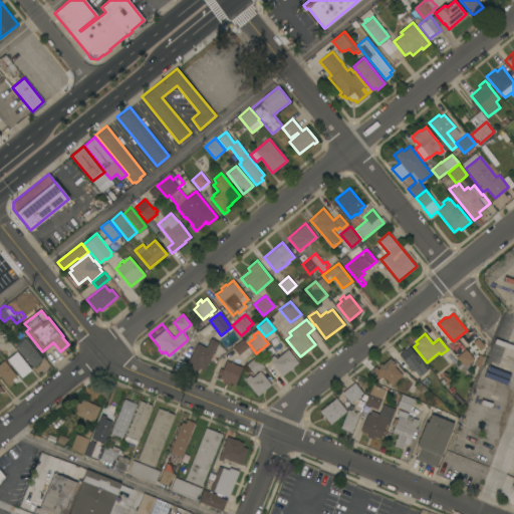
[(42,358),(33,366),(19,350),(18,351),(15,347),(16,346),(16,345),(26,337),(42,358)]
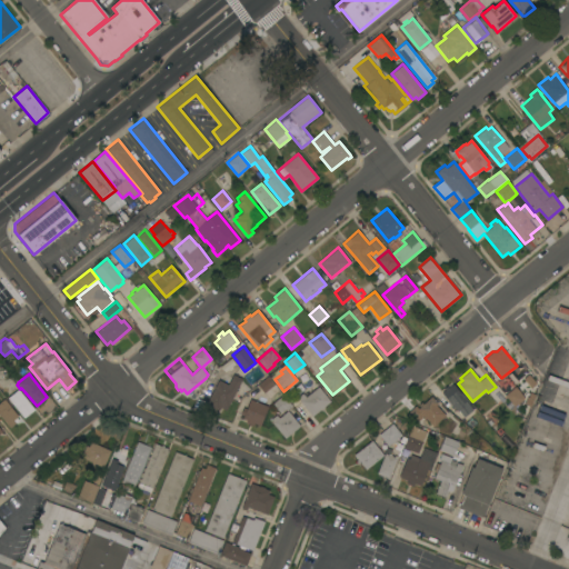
[(233,373),(242,379),(225,412),(199,399),(207,383),(215,387),(219,379),(228,385),(233,373)]
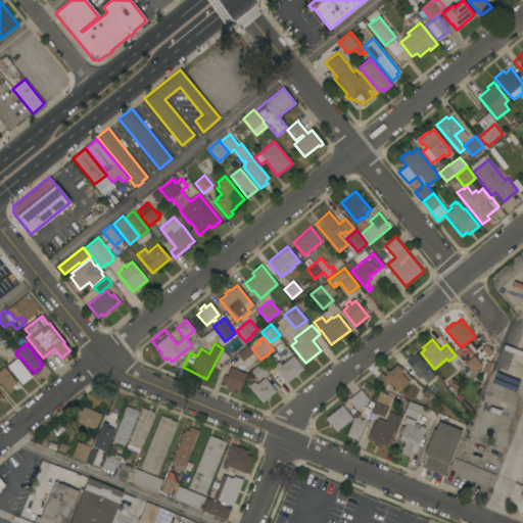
[(246,344),(257,358),(247,366),(243,361),(242,361),(236,353),(246,344)]
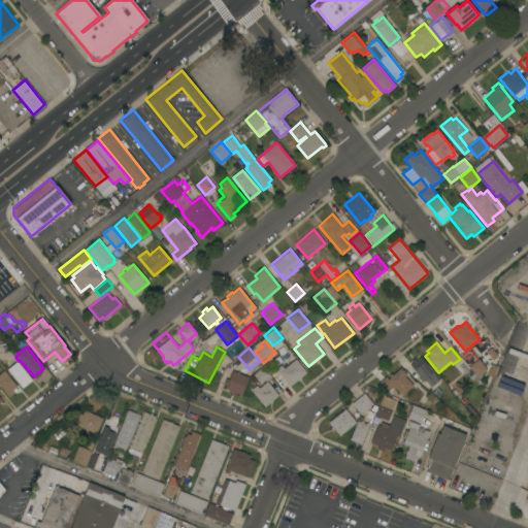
[(409,364),(413,362),(411,360),(415,357),(417,359),(421,356),(427,364),(429,363),(434,370),(432,371),(439,380),(430,387),(426,381),(425,381),(420,376),(409,364)]
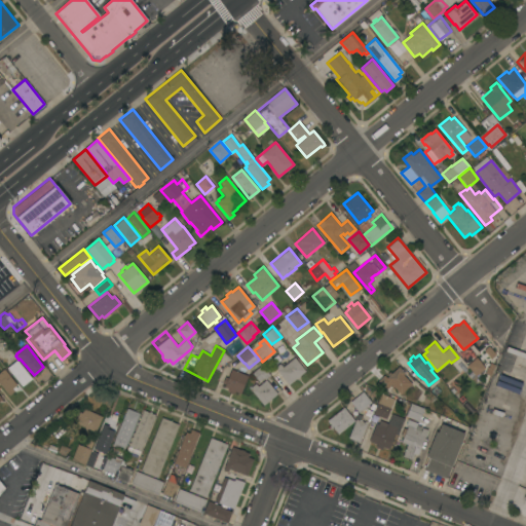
[(300,375),(300,376),(296,379),(296,378),(288,384),(277,371),(277,370),(274,366),(279,362),(283,367),(294,357),(305,371),(300,375)]
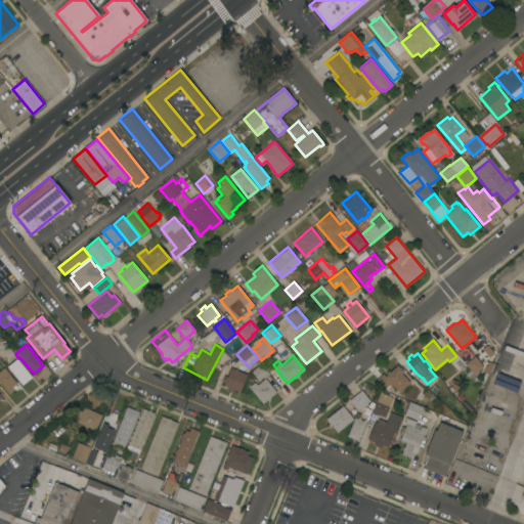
[(474,355),(483,365),(481,367),(482,369),(474,377),(475,378),(473,381),(466,372),(470,368),(465,363),(474,355)]
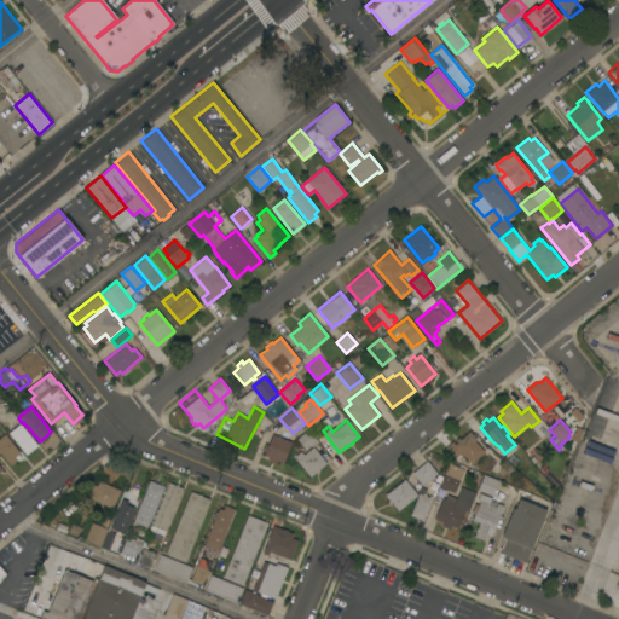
[(38,445),(25,455),(9,433),(19,423),(38,445)]
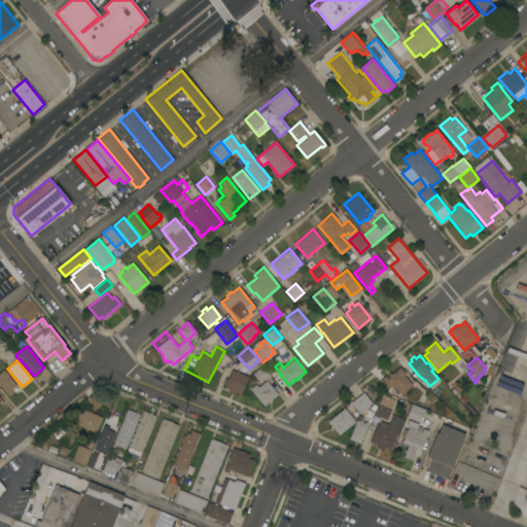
[(262,364),(271,376),(266,380),(265,378),(259,382),(252,374),(262,364)]
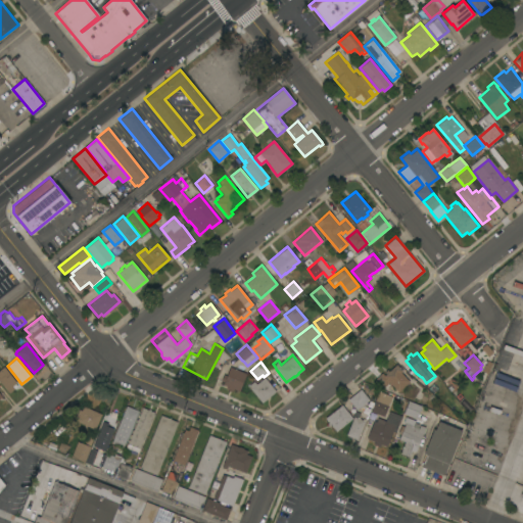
[(384,387),(376,378),(382,372),(384,375),(386,374),(384,372),(387,369),(389,371),(396,364),(402,371),(400,372),(410,381),(398,391),(392,385),(386,390),(382,388),(384,387)]
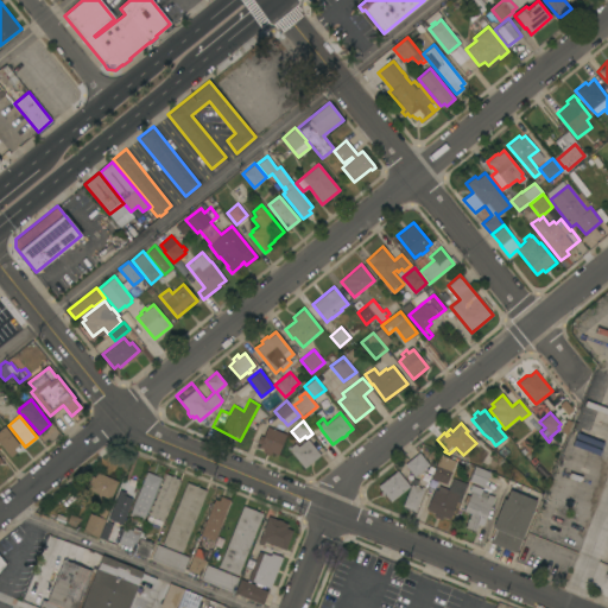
[(0,443),(0,429),(5,426),(20,444),(18,447),(20,449),(11,456),(0,443)]
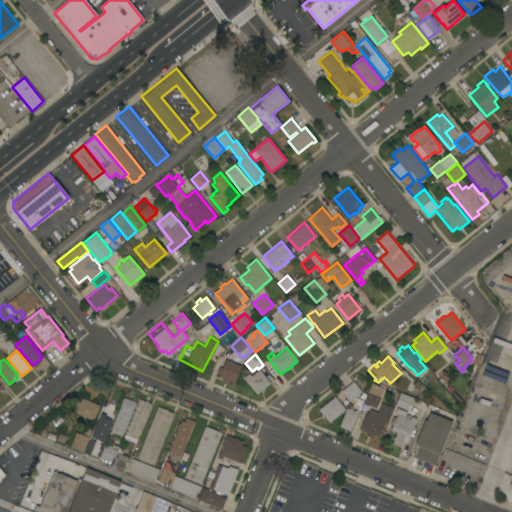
[(241,365),(234,382),(228,380),(227,383),(222,380),(223,378),(218,376),(219,374),(216,373),(219,366),(222,367),(225,359),(241,365)]
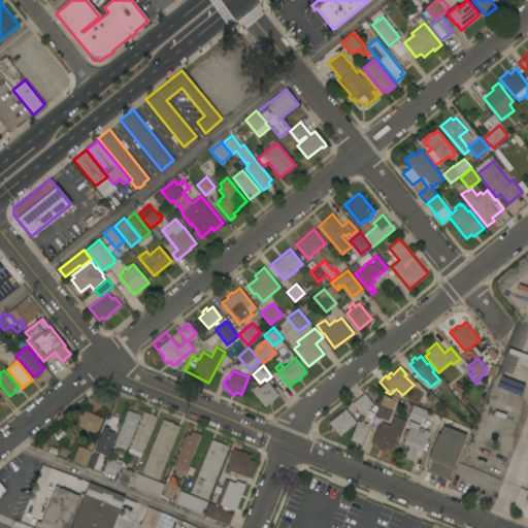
[(264,406),(253,392),(254,391),(251,389),(256,385),(259,388),(267,381),(278,395),(264,406)]
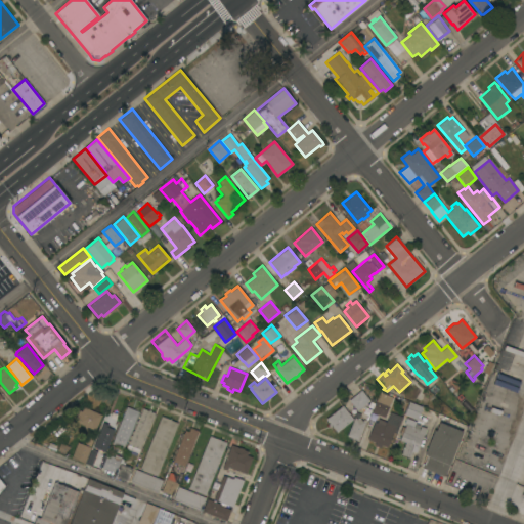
[(370,400),(357,410),(348,400),(361,389),(370,400)]
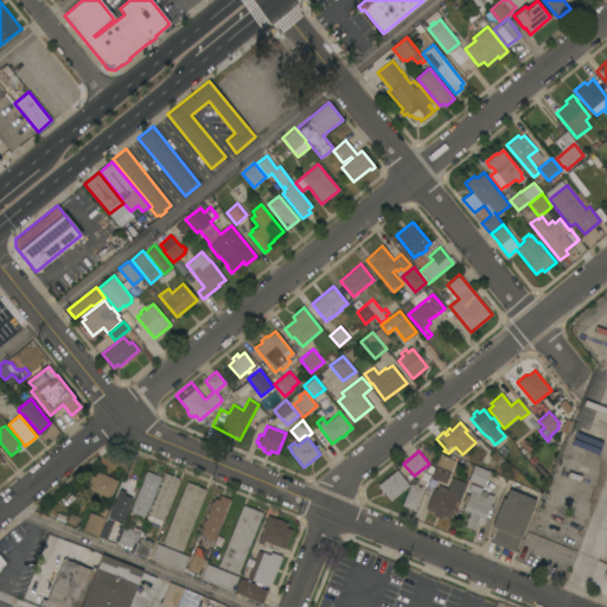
[(454,459),(446,483),(430,477),(440,453),(454,459)]
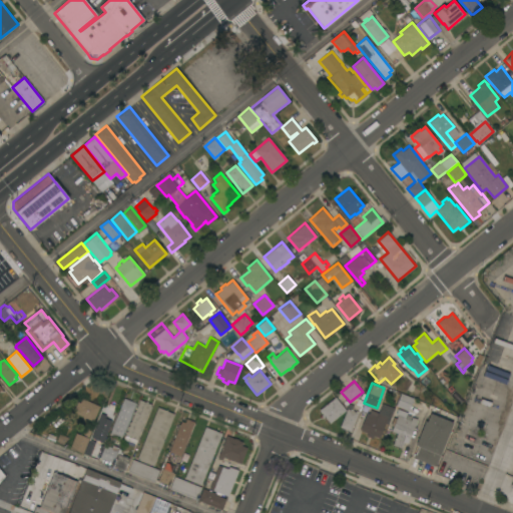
[(401,393),(414,398),(409,410),(396,405),(401,393)]
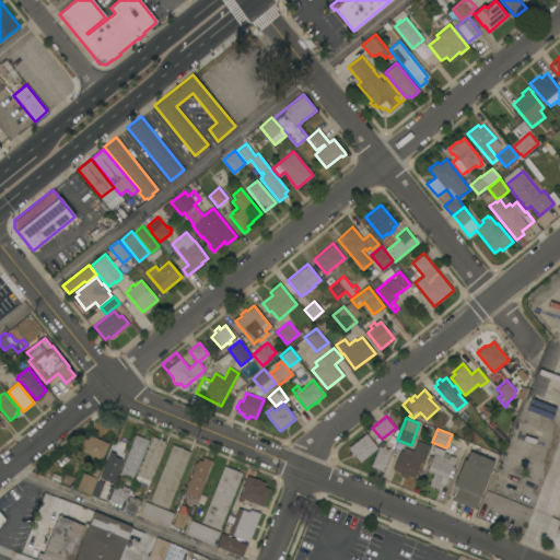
[(366,432),(378,447),(360,462),(353,455),(352,456),(347,450),(348,448),(348,446),(366,432)]
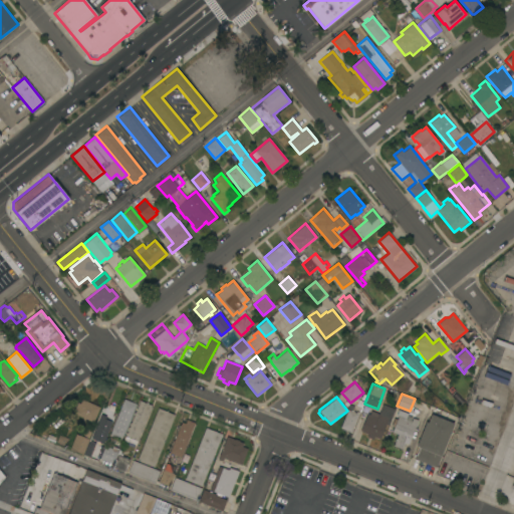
[(74,409),(77,402),(80,403),(81,399),(99,407),(93,422),(85,418),(84,419),(82,418),(82,417),(74,414),(73,411),(74,409)]
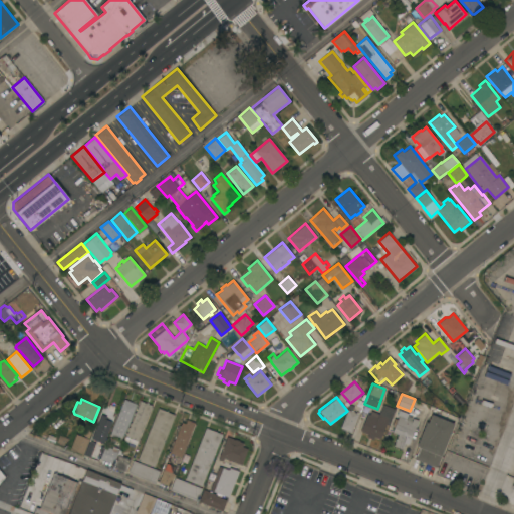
[(124,399),(136,404),(123,434),(122,434),(120,439),(109,435),(112,430),(111,430),(124,399)]
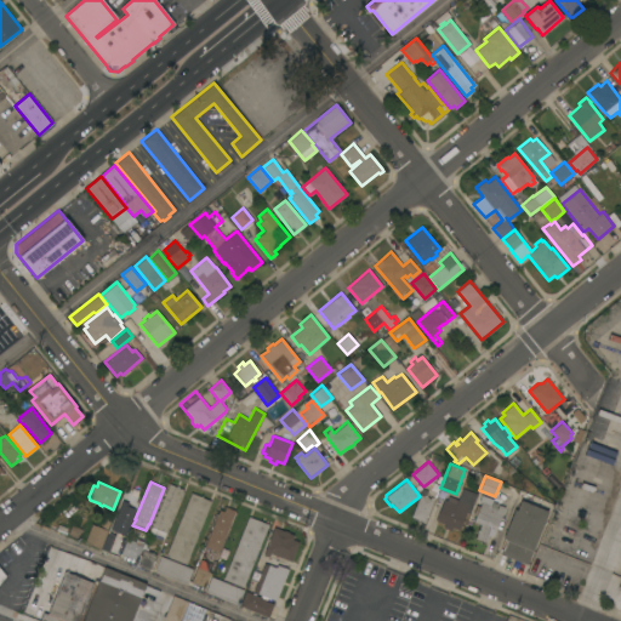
[(183,491),(183,494),(182,494),(166,533),(165,533),(164,537),(149,533),(157,513),(157,512),(158,510),(158,511),(163,501),(161,500),(163,497),(169,483),(183,489),(183,491)]
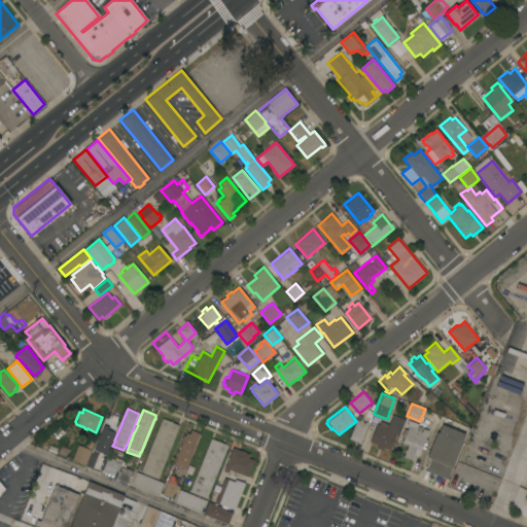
[(377,424),(379,424),(381,421),(388,424),(392,414),(405,419),(398,435),(395,434),(389,450),(384,447),(382,450),(376,448),(377,445),(370,442),(377,424)]
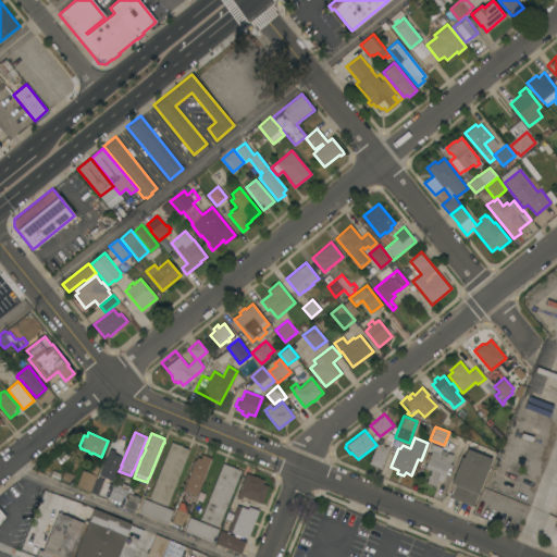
[(166,506),(148,498),(171,442),(189,449),(166,506)]
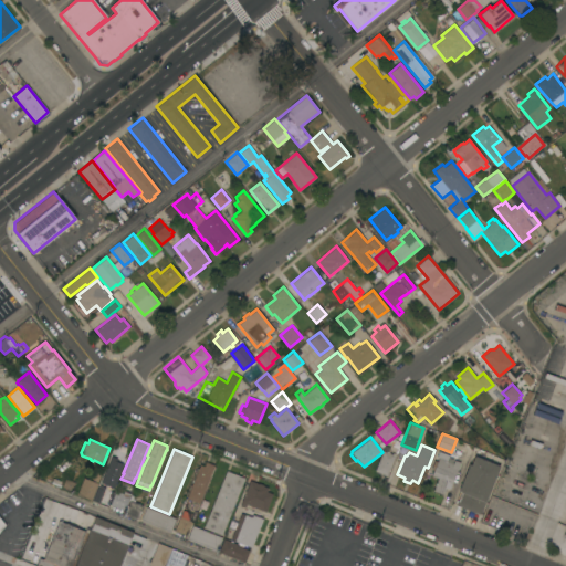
[(384,450),(395,456),(387,475),(380,473),(379,474),(376,472),(376,471),(375,471),(384,450)]
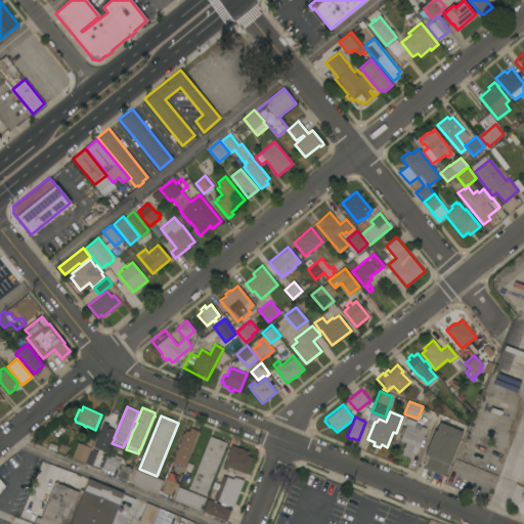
[(417,452),(412,451),(409,457),(400,454),(405,442),(399,440),(401,435),(399,434),(402,426),(404,427),(405,424),(404,423),(406,418),(417,421),(416,423),(420,425),(419,428),(420,429),(421,426),(426,428),(417,452)]
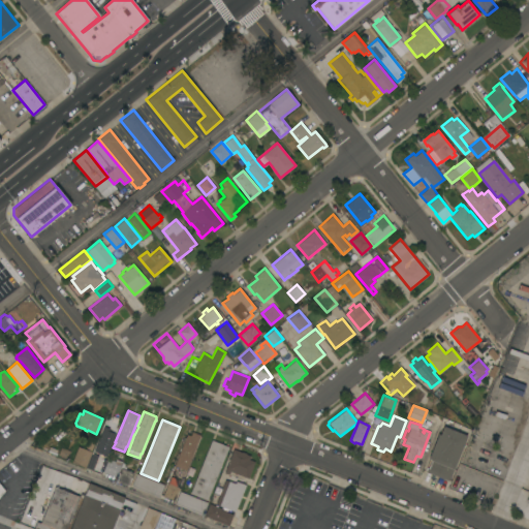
[(104,426),(111,429),(110,431),(115,434),(106,456),(94,450),(104,426)]
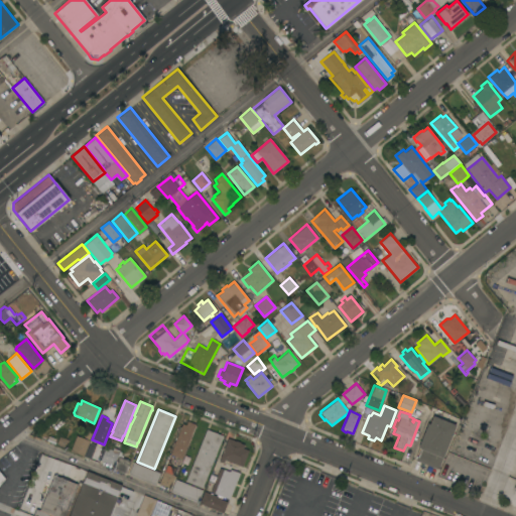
[(437,469),(414,460),(416,456),(417,457),(420,448),(417,447),(427,423),(429,423),(432,415),(456,424),(437,469)]
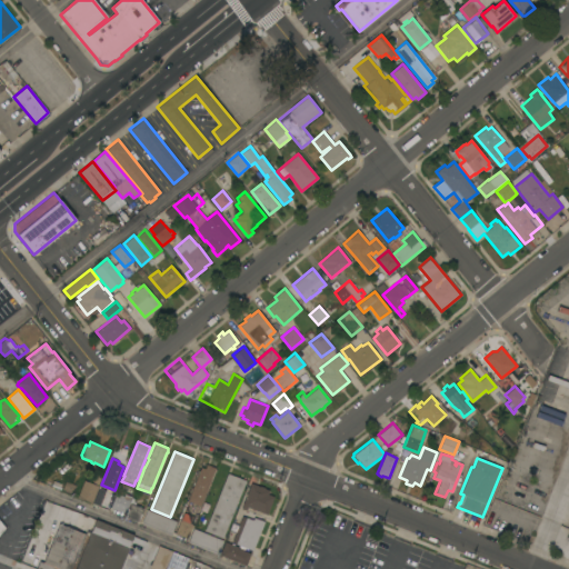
[(200,506),(188,500),(201,467),(205,468),(207,463),(216,467),(200,506)]
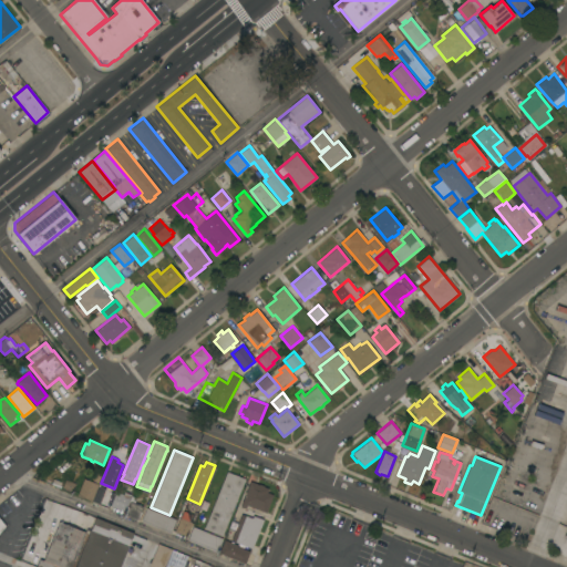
[(91,501),(76,495),(83,478),(88,480),(91,470),(101,474),(98,484),(91,501)]
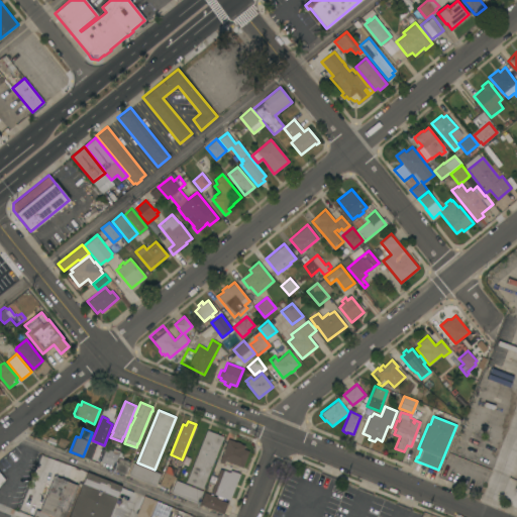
[(207,430),(223,436),(202,488),(186,482),(207,430)]
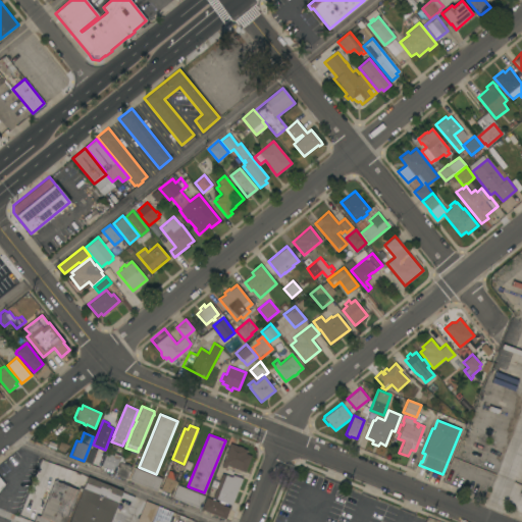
[(230,442),(238,446),(239,446),(243,447),(243,448),(247,450),(246,453),(252,456),(245,472),(227,465),(226,468),(221,466),(222,463),(230,442)]
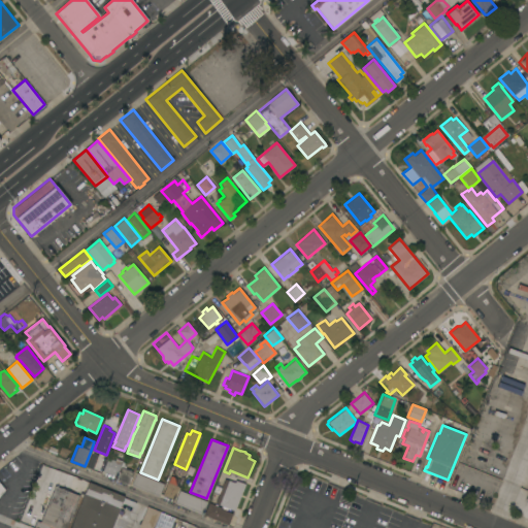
[(108,457),(121,462),(116,475),(103,470),(108,457)]
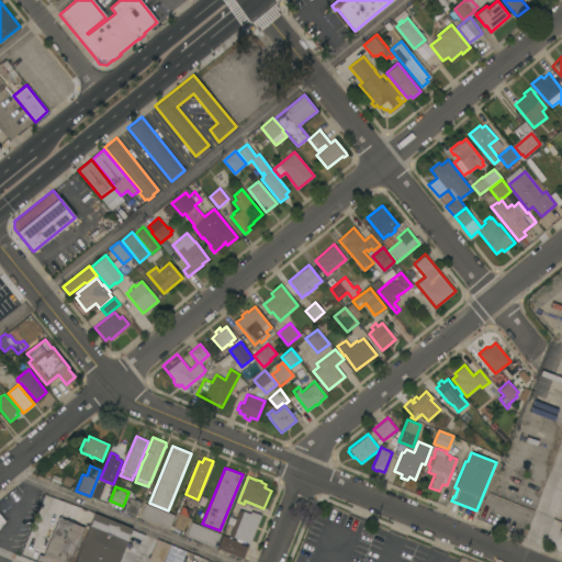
[(143,502),(136,516),(124,510),(130,496),(143,502)]
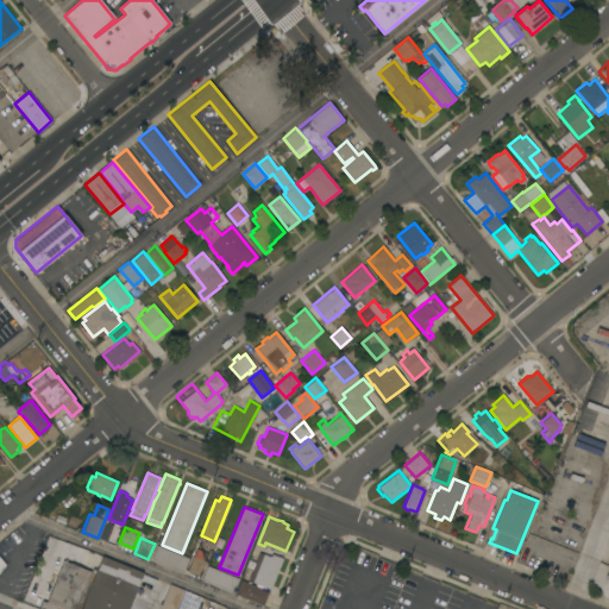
[(189,558),(183,573),(151,560),(157,545),(189,558)]
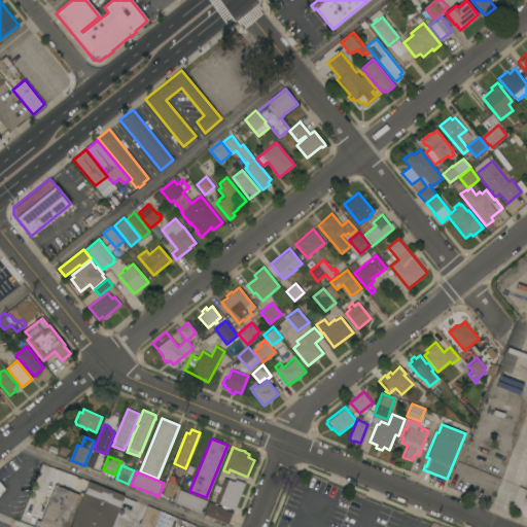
[(234,510),(225,505),(224,507),(221,505),(221,504),(215,501),(224,478),(234,482),(235,479),(245,483),(234,510)]
